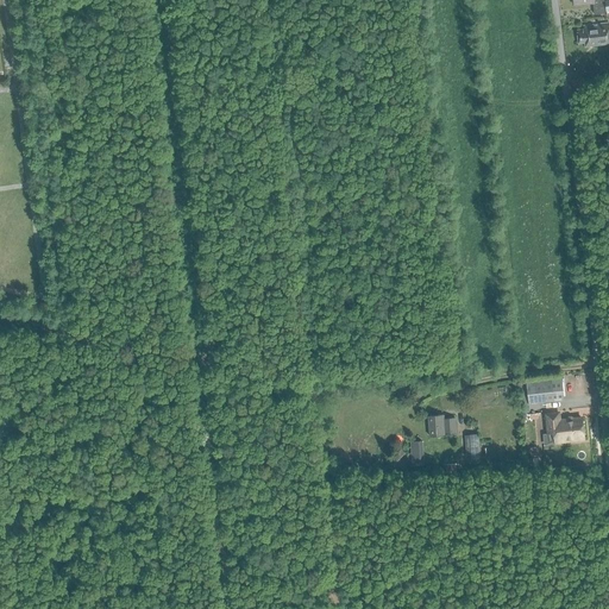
[(603,0),(573,0),(575,6),(594,5),(594,16),(604,14),(603,0)]
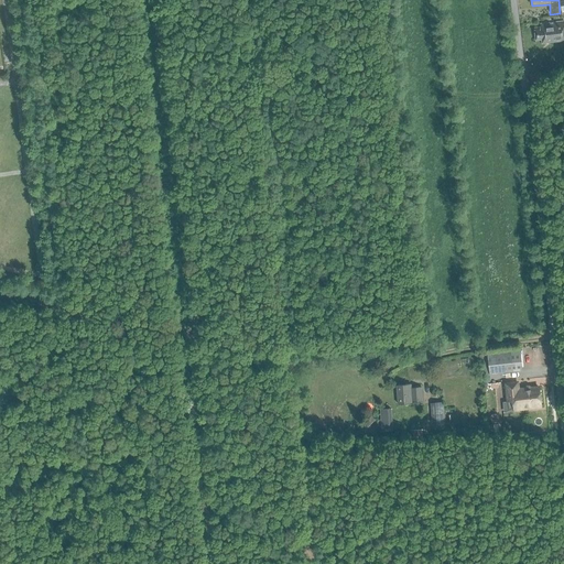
[(563,41),(563,23),(541,26),(541,30),(535,31),(537,42),(542,41),(543,44),(563,41)]
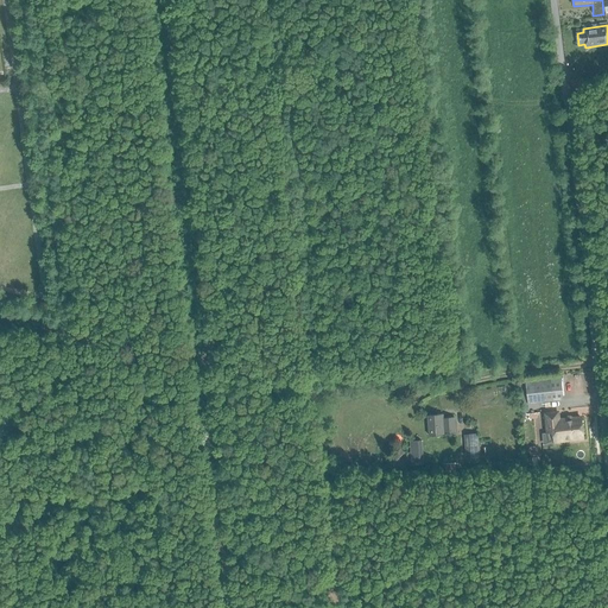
[(527,404),(536,403),(533,381),(525,382),(527,403),(527,404)]
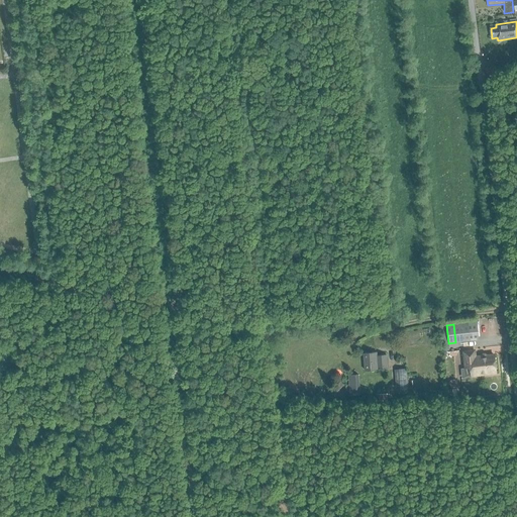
[(454,356),(454,362),(462,362),(462,350),(445,350),(445,356),(454,356)]
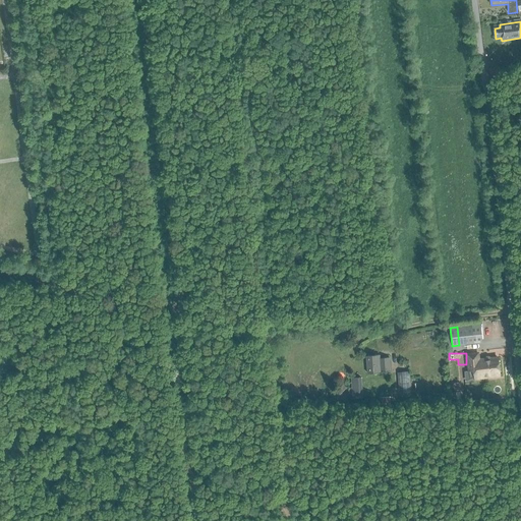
[(475,369),(476,378),(498,374),(497,370),(499,370),(498,359),(482,360),(481,353),(470,354),(471,370),(475,369)]
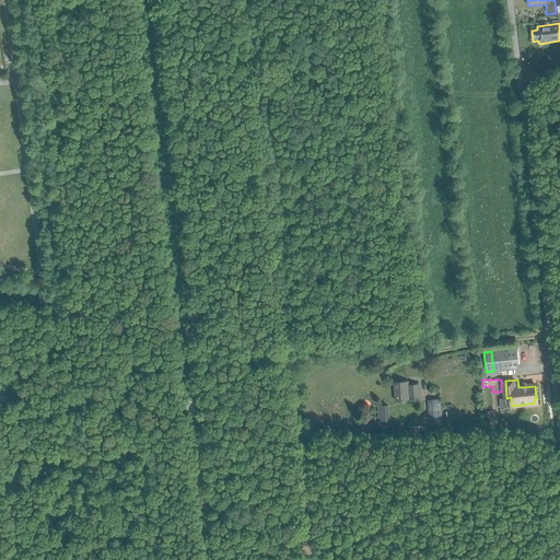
[(395,382),(397,401),(411,400),(411,399),(420,398),(418,384),(409,385),(408,381),(395,382)]
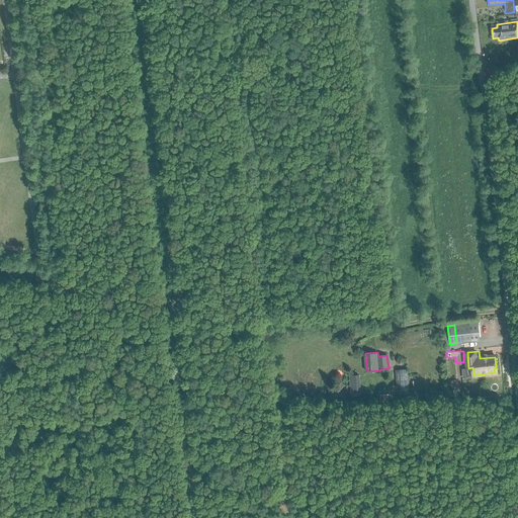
[(456,379),(454,358),(445,358),(447,386),(461,384),(460,381),(458,381),(458,380),(458,379),(457,379),(456,379)]
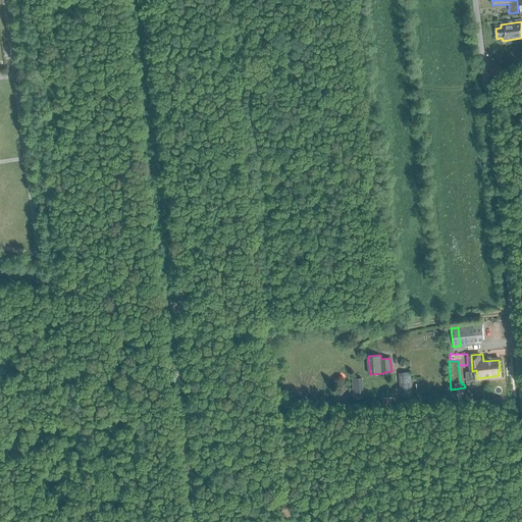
[(403,395),(412,394),(410,374),(402,375),(403,395)]
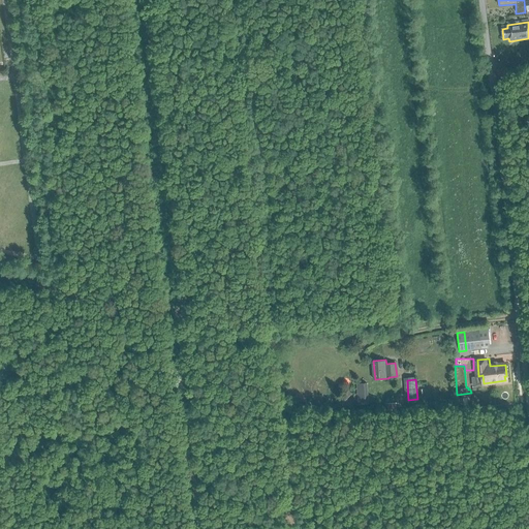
[(347,390),(340,398),(344,402),(352,394),(347,390)]
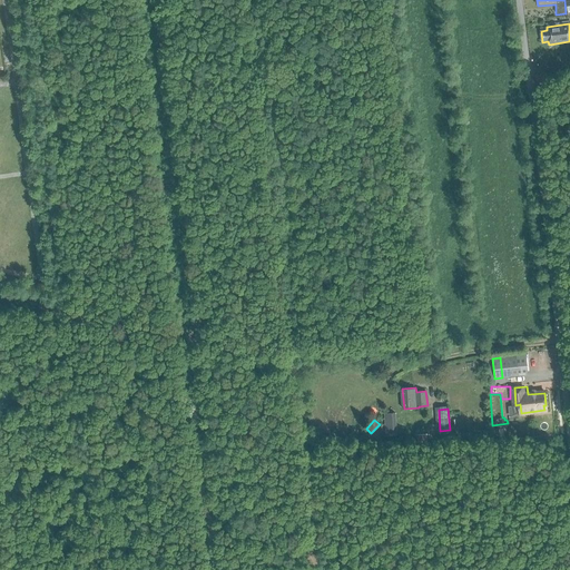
[(395,423),(384,424),(385,436),(396,435),(395,423)]
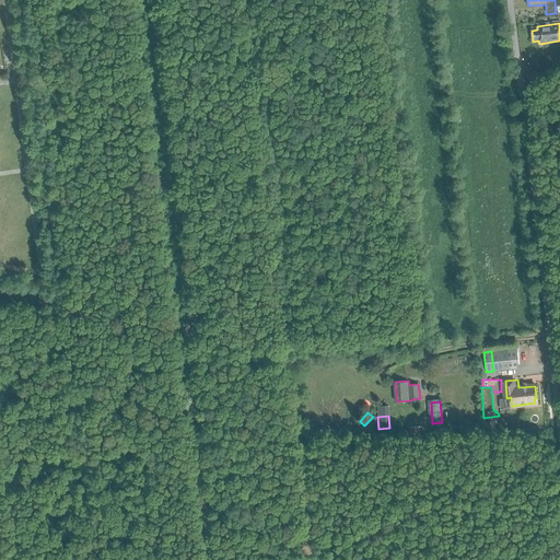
[(493,421),(486,422),(487,433),(494,432),(493,421)]
